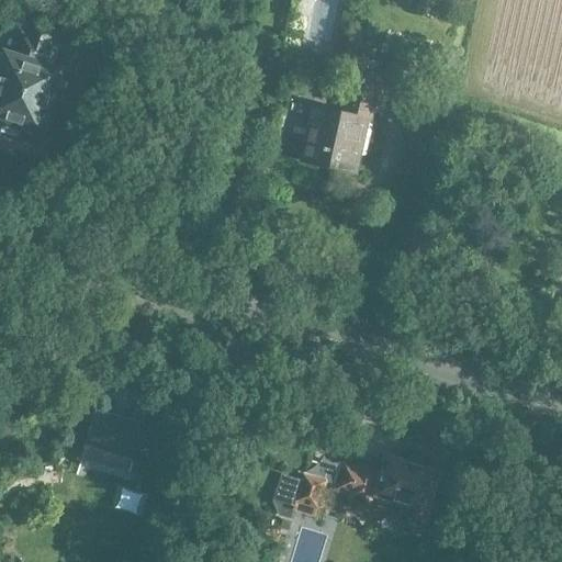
[(49,67),(56,45),(52,43),(56,27),(32,20),(26,35),(21,34),(14,56),(4,53),(0,66),(0,124),(1,122),(23,128),(20,138),(37,144),(60,70),(49,67)]
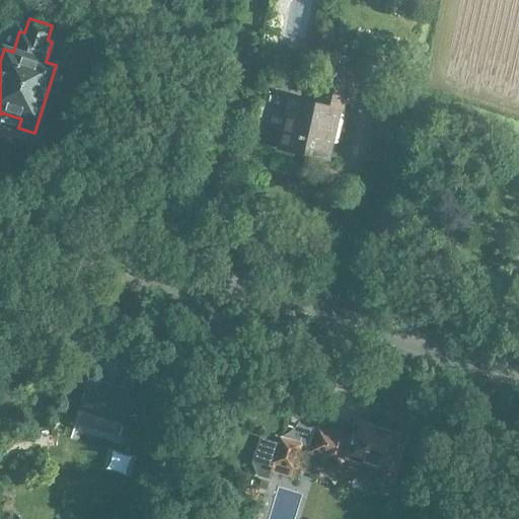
[(279,147),(325,158),(336,112),(342,114),(352,70),(324,64),(314,104),(300,102),(285,98),(281,115),(286,117),(279,147)]
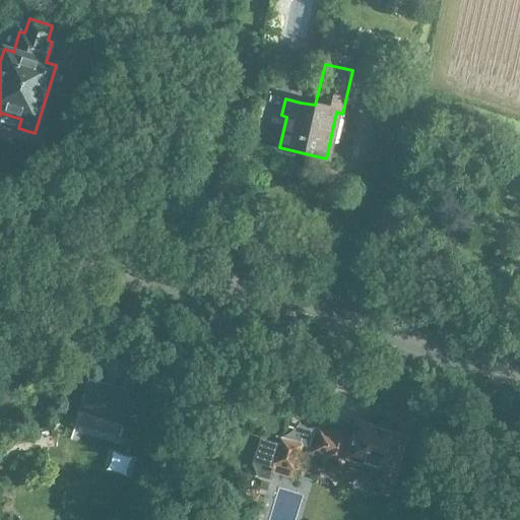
[(119,436),(122,427),(137,431),(151,384),(125,376),(121,388),(88,377),(74,423),(77,424),(74,431),(125,448),(128,439),(119,436)]
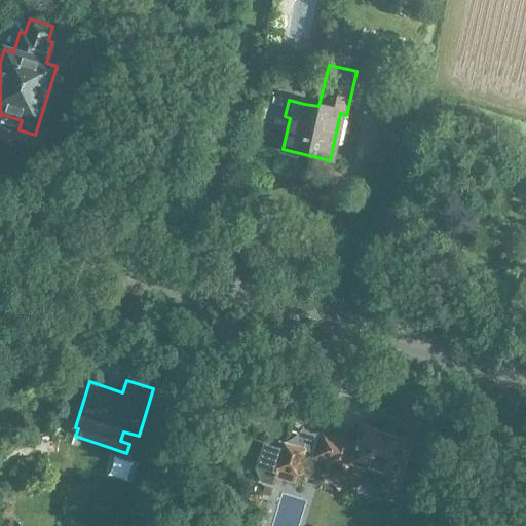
[(383,426),(382,430),(360,423),(355,439),(335,433),(334,436),(321,431),(312,458),(326,462),(325,465),(346,472),(348,463),(381,474),(379,482),(398,488),(399,485),(403,487),(409,465),(405,464),(408,457),(422,461),(427,444),(393,434),(395,430),(383,426)]
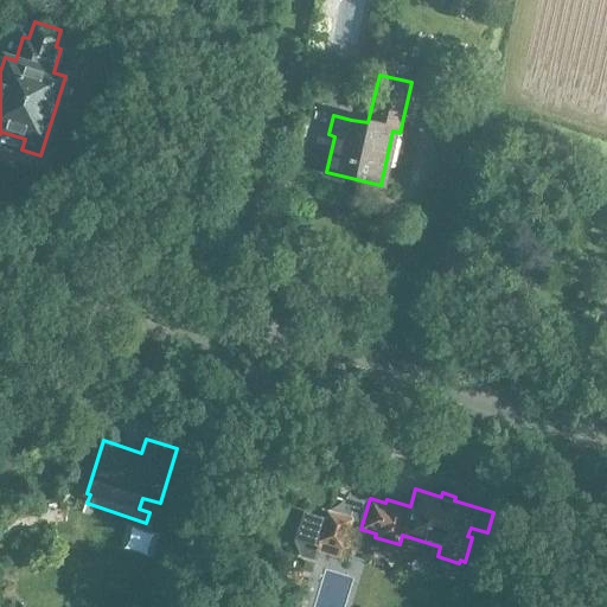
[(326,511),(325,518),(302,511),(294,541),(300,556),(314,561),(317,551),(318,551),(318,553),(339,560),(343,549),(344,549),(352,521),(360,523),(368,498),(365,499),(362,499),(357,499),(353,497),(351,494),(350,492),(345,498),(340,503),(336,506),(328,510),(352,518),(326,511)]
